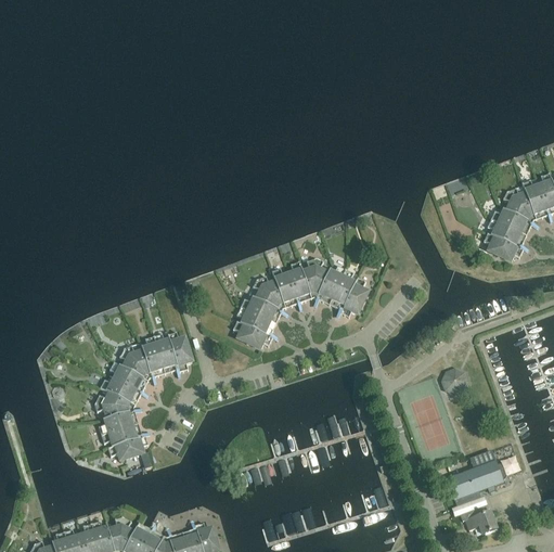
[(489,244),(487,249),(511,260),(513,255),(518,257),(522,248),(519,247),(532,220),(553,212),(553,180),(551,181),(548,172),(539,176),(542,182),(531,185),(529,179),(520,182),(524,192),(517,194),(515,188),(505,191),(502,199),(509,202),(504,209),(502,208),(500,214),(493,210),(486,227),(492,230),(490,234),(486,232),(482,241),(489,244)]
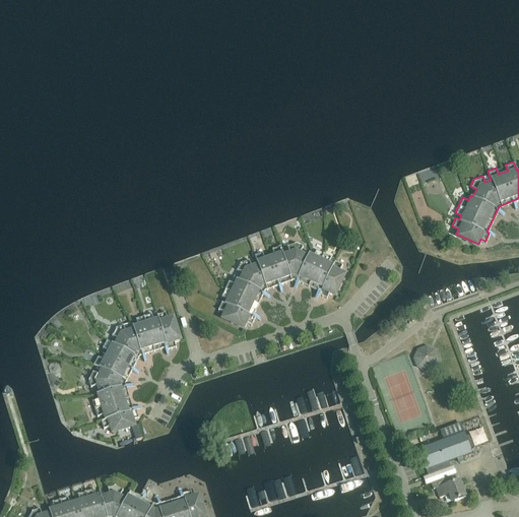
[(339,268),(342,262),(334,259),(332,262),(328,260),(331,254),(316,248),(313,253),(308,251),(307,253),(300,250),(302,244),(296,241),(286,244),(288,250),(282,252),(279,244),(271,247),(273,253),(264,257),(262,251),(254,254),(257,262),(251,264),(248,258),(240,261),(237,268),(242,271),(239,278),(237,277),(234,282),(229,279),(221,295),(228,298),(225,302),(221,301),(218,308),(223,311),(221,316),(244,326),(247,321),(251,324),(255,316),(253,315),(265,288),(294,277),(320,289),(319,292),(327,296),(329,291),(334,294),(344,270),(339,268)]
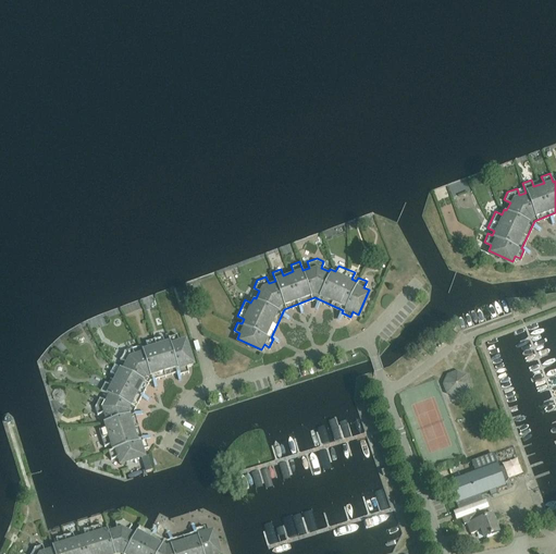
[(98,396),(94,405),(96,413),(102,410),(104,419),(102,420),(104,426),(98,428),(103,444),(110,443),(111,447),(107,448),(110,457),(116,455),(118,462),(144,453),(141,447),(147,446),(145,438),(141,438),(133,408),(148,379),(177,370),(178,372),(187,370),(186,365),(192,362),(184,337),(178,339),(176,332),(167,335),(169,340),(163,341),(161,334),(145,340),(146,346),(140,347),(139,343),(131,346),(123,348),(119,357),(125,360),(122,367),(113,362),(109,370),(114,373),(110,383),(103,380),(99,389),(108,393),(104,399),(98,396)]
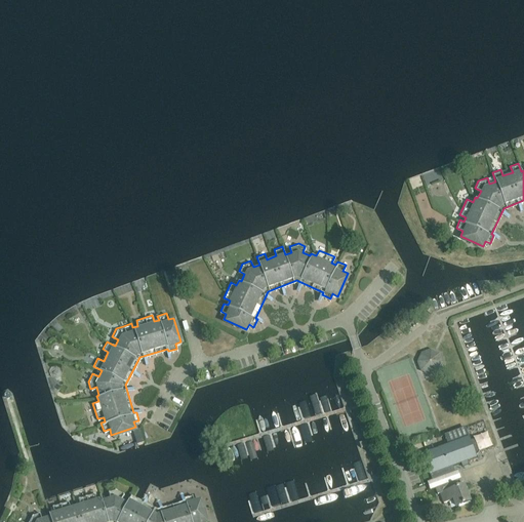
[(438,353),(430,349),(421,352),(418,360),(421,367),(429,371),(437,368),(440,360),(438,353)]
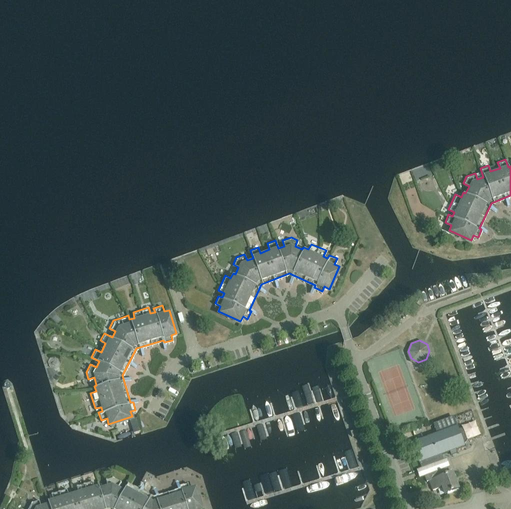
[(418,460),(418,461),(425,480),(428,479),(431,488),(441,484),(444,492),(457,487),(451,469),(447,471),(440,452),(463,444),(462,441),(464,440),(465,437),(462,428),(459,427),(457,428),(456,424),(411,441),(418,460)]
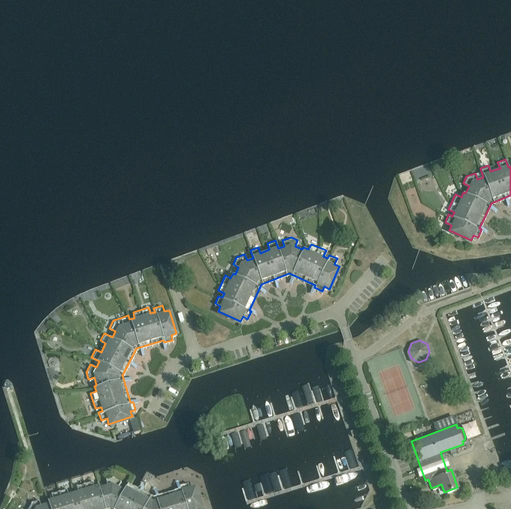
[(199,508),(201,508),(194,485),(189,487),(187,482),(179,484),(180,487),(153,495),(127,481),(123,489),(117,486),(120,481),(112,476),(105,478),(107,485),(99,487),(98,485),(93,486),(91,480),(76,485),(77,491),(68,494),(66,488),(50,493),(52,499),(47,500),(48,503),(40,505),(38,499),(31,501),(26,508),(199,508)]
